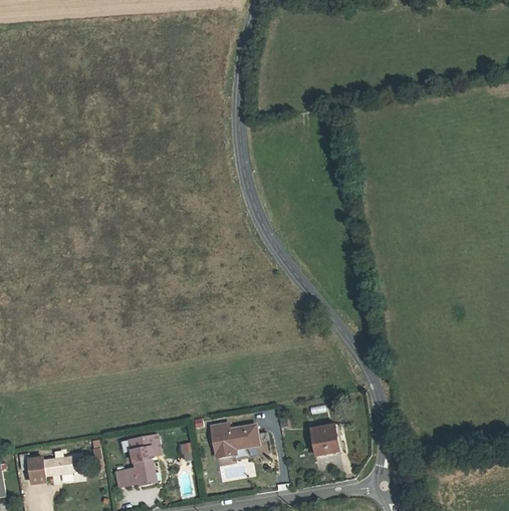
[(322,402),(306,404),(307,412),(323,410),(322,402)]
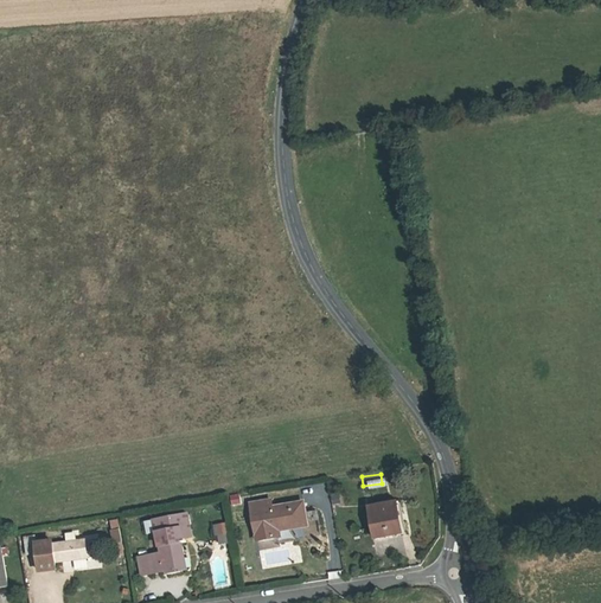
[(266,532),(296,527),(293,501),(249,507),(251,527),(264,526),(266,532)]
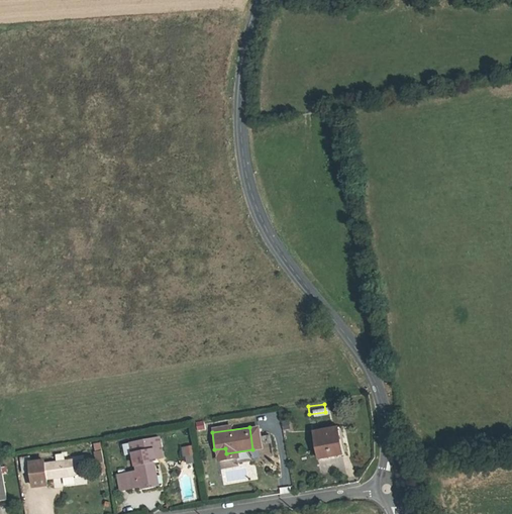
[(335,449),(333,427),(311,431),(314,452),(335,449)]
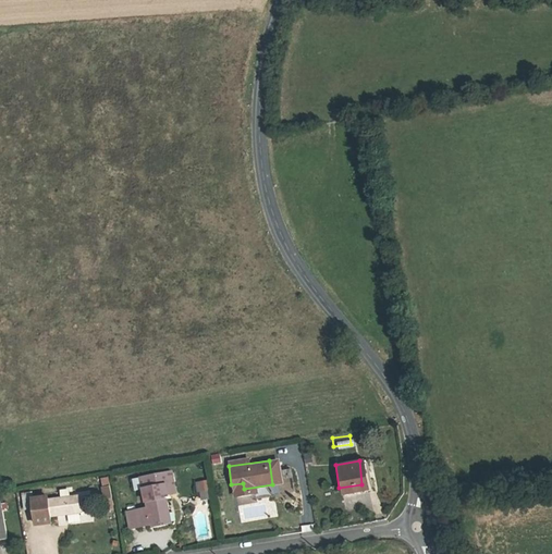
[(204,478),(193,480),(196,497),(207,495),(204,478)]
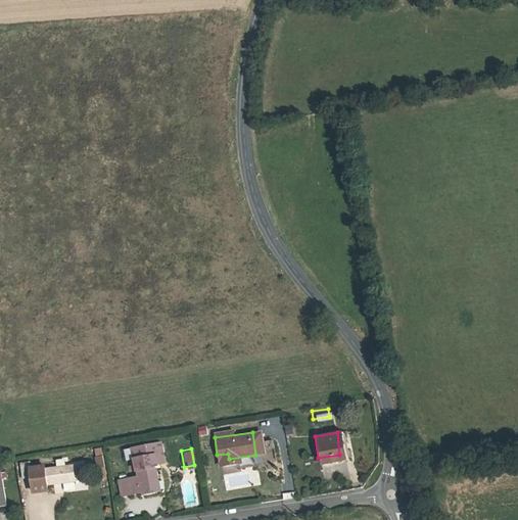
[(144,494),(159,493),(154,451),(136,453),(137,472),(119,474),(121,493),(137,491),(137,486),(143,485),(144,494)]
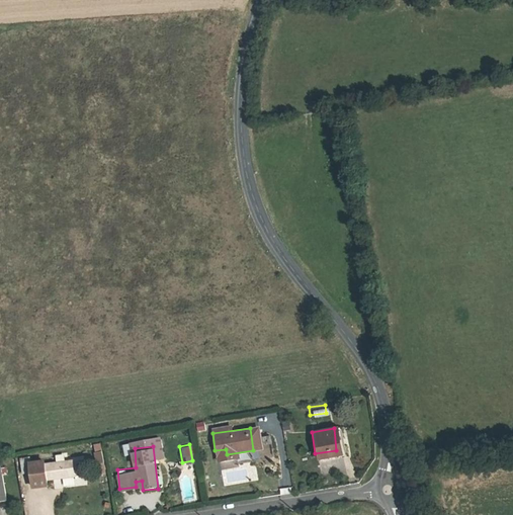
[(100,449),(91,450),(92,473),(101,471),(100,449)]
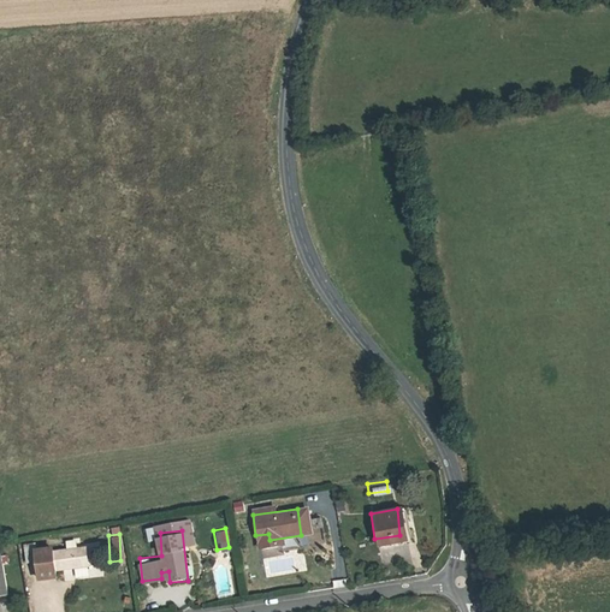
[(33,544),(24,545),(25,562),(34,559),(37,578),(54,576),(53,569),(76,565),(87,564),(86,552),(84,546),(73,547),(72,540),(64,541),(65,548),(51,550),(51,547),(34,550),(33,544)]
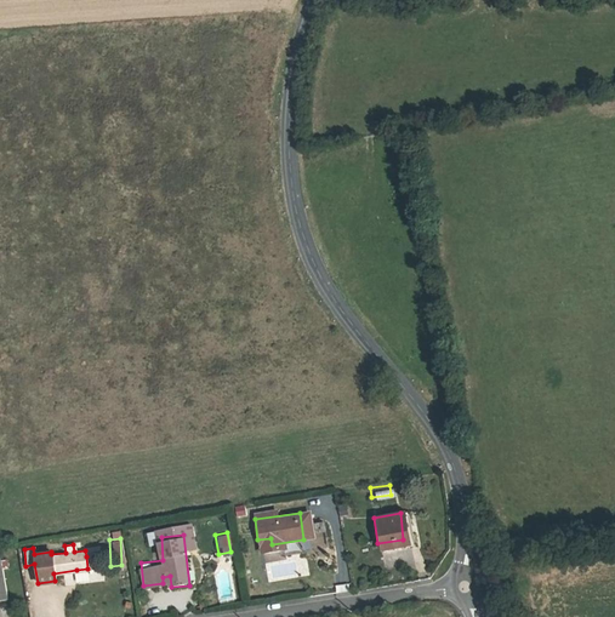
All buildings are outlined.
